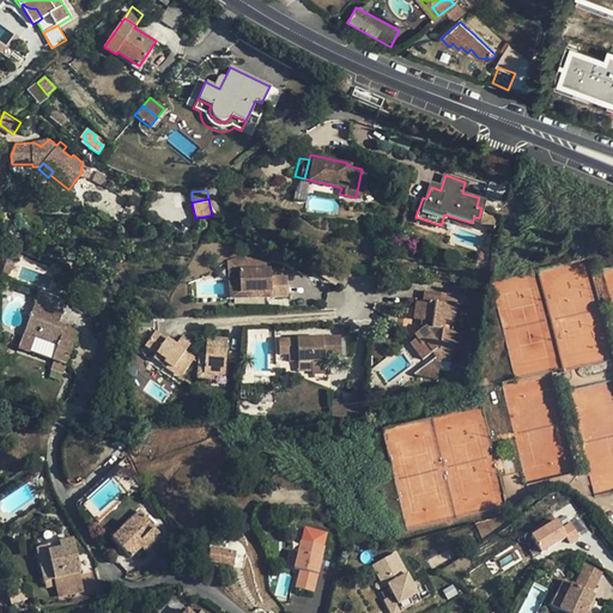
[(491,228),(493,218),(484,214),(481,225),(491,228)]
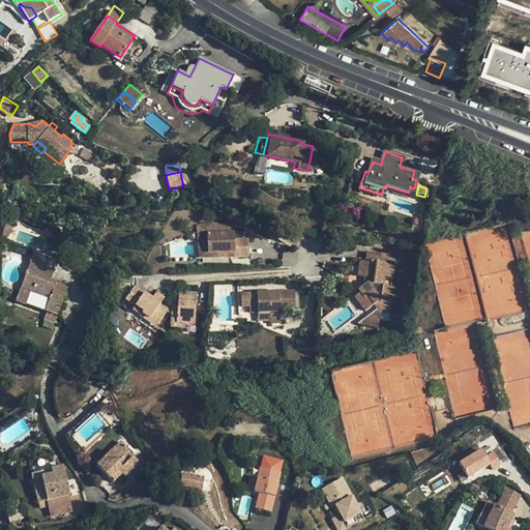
[(6,223),(15,224),(21,219),(5,213),(6,223)]
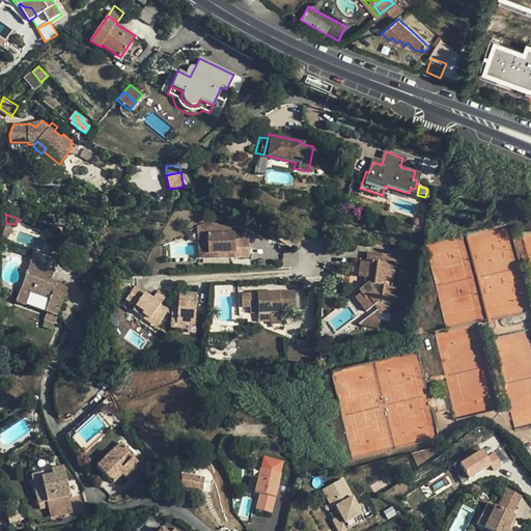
[(9,236),(15,224),(6,223),(7,226),(3,234),(9,236)]
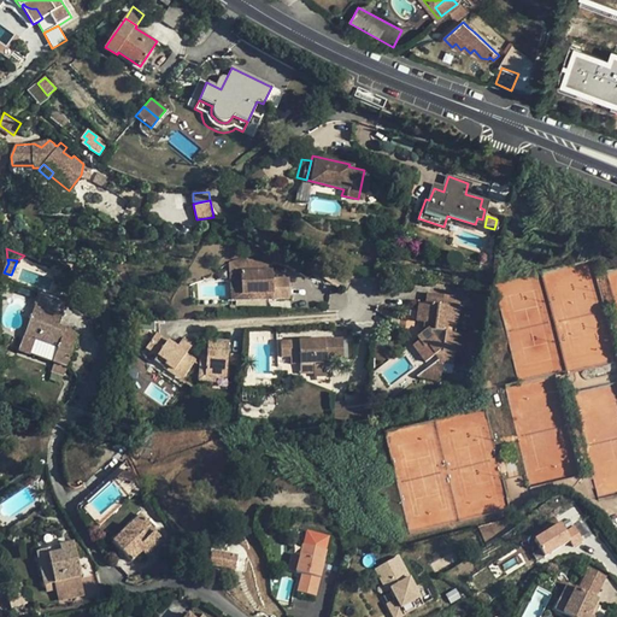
[(272,268),(241,270),(241,292),(271,291),(272,297),(289,295),(289,275),(272,275),(272,268)]
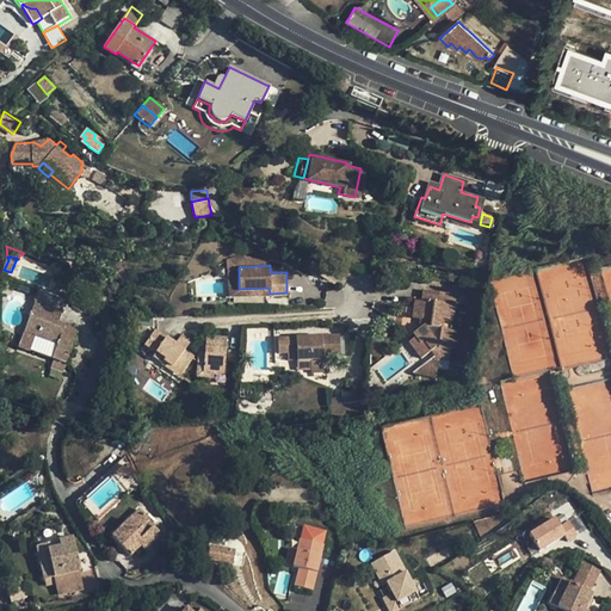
[(66,297),(39,288),(19,346),(53,358),(66,363),(75,337),(72,335),(74,327),(57,321),(66,297)]
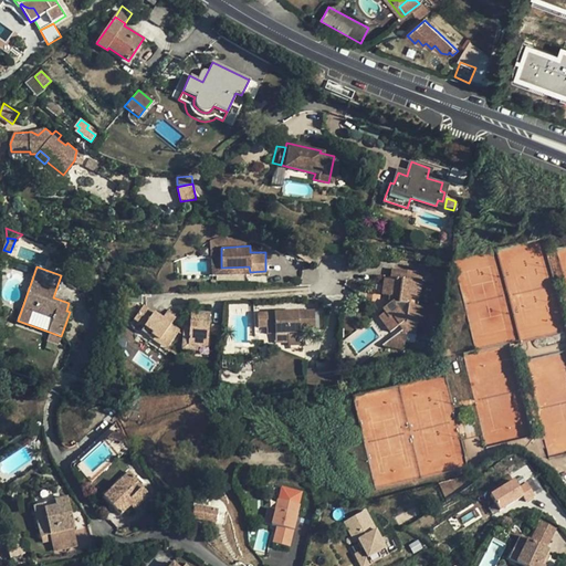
[(405,331),(417,332),(417,323),(426,323),(428,305),(418,304),(421,271),(392,266),(391,276),(384,275),(381,293),(392,295),(391,301),(381,307),(385,311),(378,315),(389,331),(399,324),(405,331)]
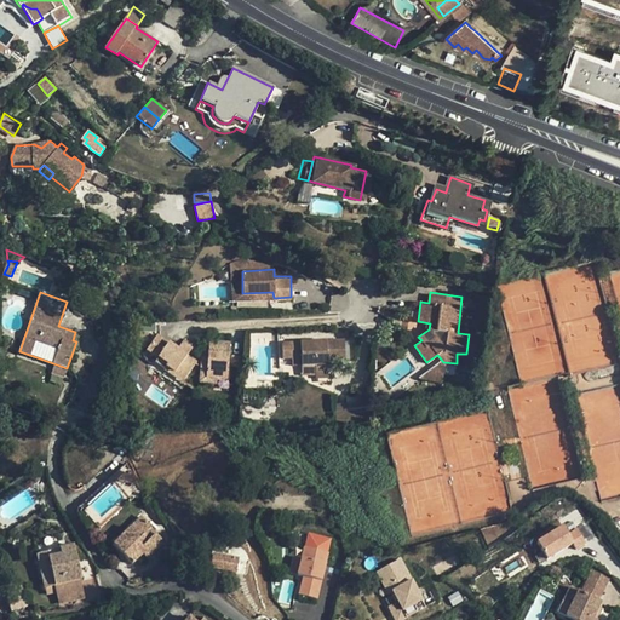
[(147,349),(158,357),(166,363),(164,366),(183,379),(195,362),(187,355),(190,349),(182,343),(177,349),(156,336),(147,349)]
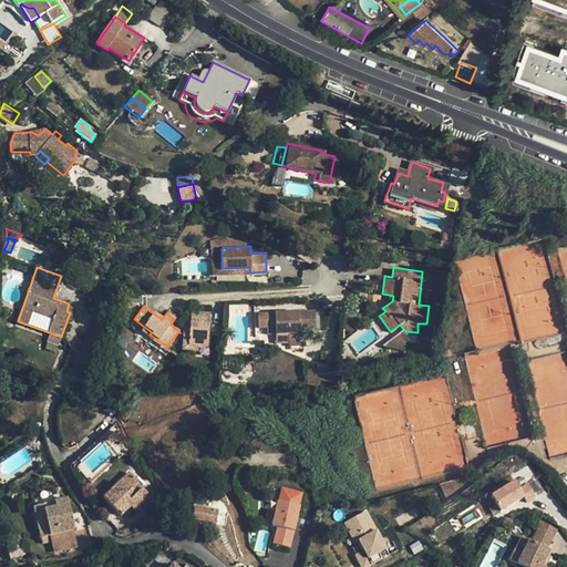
[(274,328),(274,336),(276,334),(299,334),(299,330),(316,330),(315,310),(257,313),(258,328),(266,328),(274,328)]
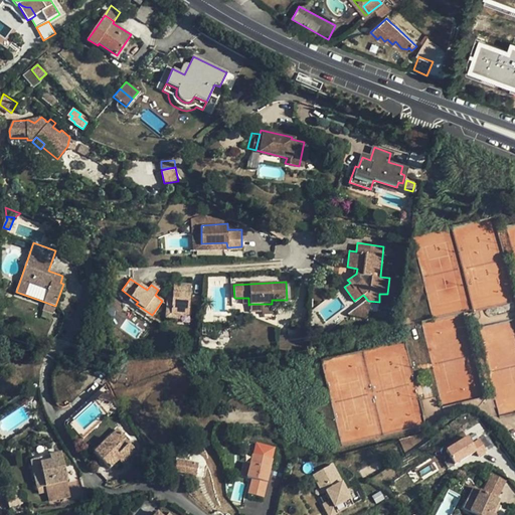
[(191,285),(174,283),(171,313),(188,314),(191,285)]
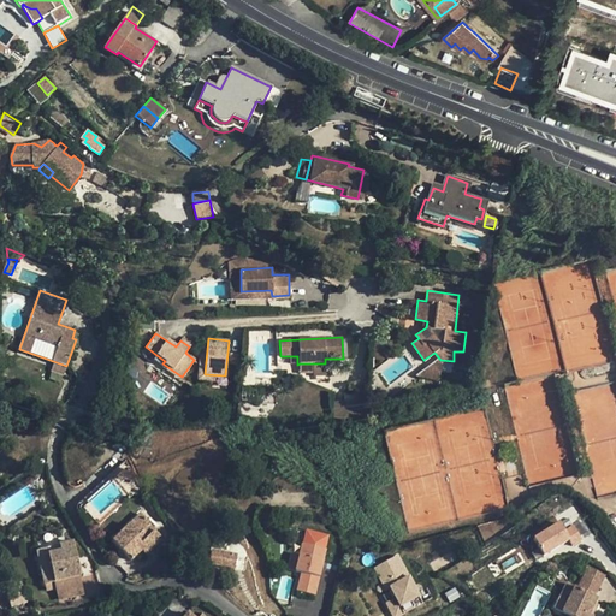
[(181,379),(182,377),(163,363),(165,361),(157,355),(153,360),(181,379)]
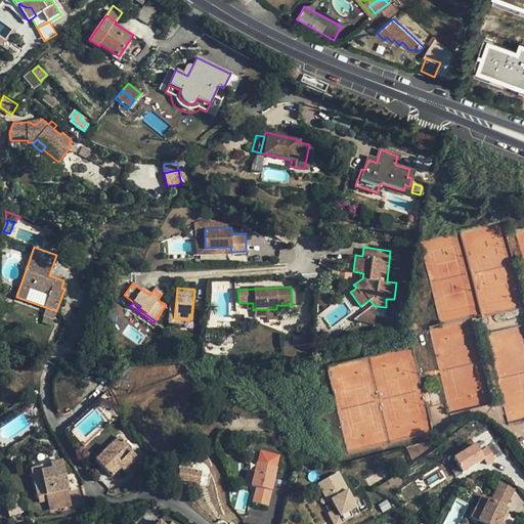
[(102,303),(91,303),(91,306),(88,307),(88,316),(102,316),(102,303)]
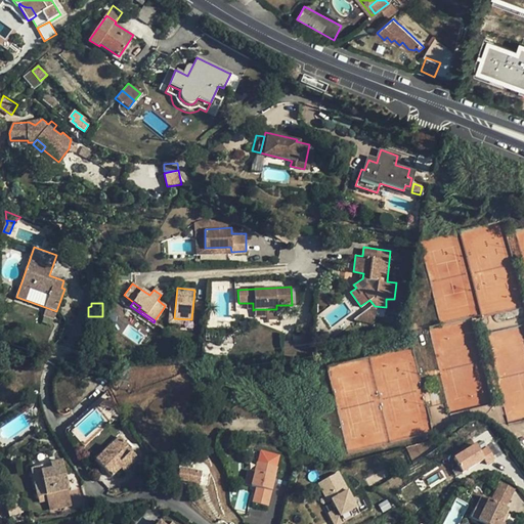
[(56,311),(45,307),(43,313),(54,317),(56,311)]
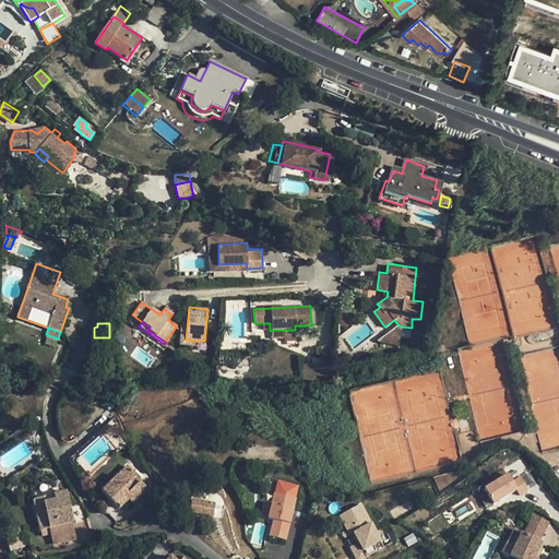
[(147,487),(141,480),(137,484),(132,479),(137,475),(128,465),(103,490),(119,508),(129,499),(132,502),(147,487)]
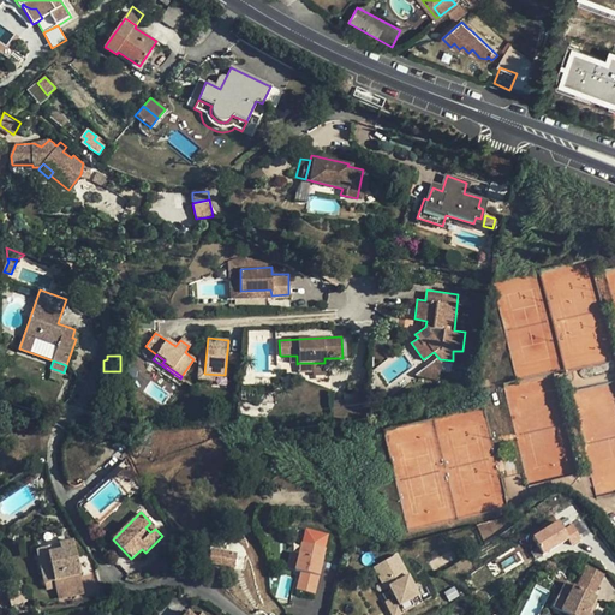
[(573,521),(565,526),(560,518),(532,535),(544,554),(568,539),(572,544),(583,538),(573,521)]
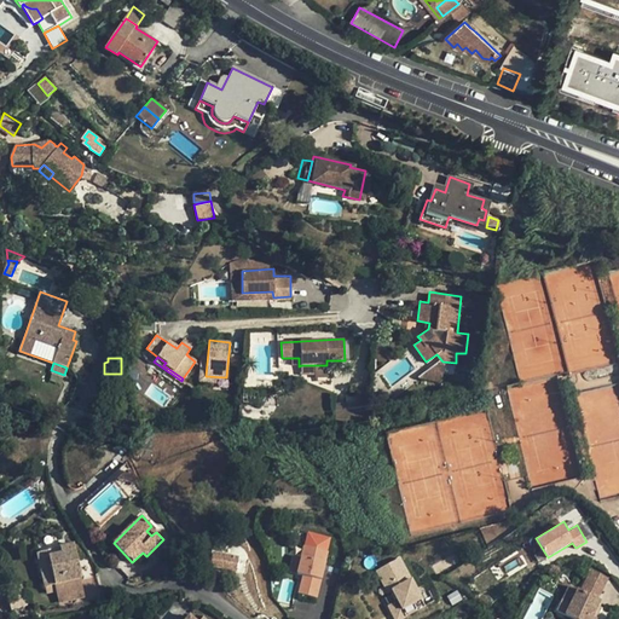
[(52,571),(41,573),(45,588),(56,585),(81,579),(73,544),(59,548),(61,554),(48,557),(52,571)]
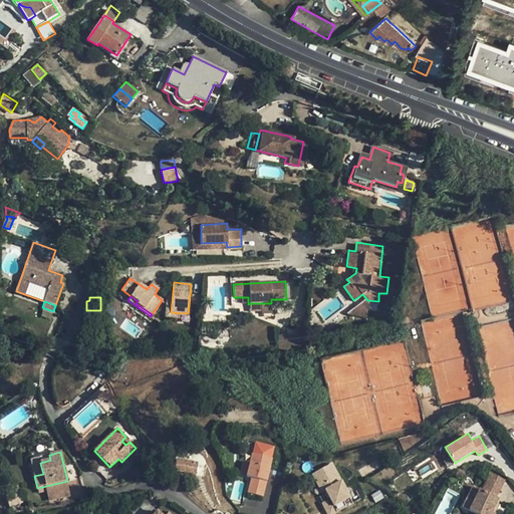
[(262,496),(271,459),(251,454),(249,463),(246,477),(251,478),(248,493),(262,496)]
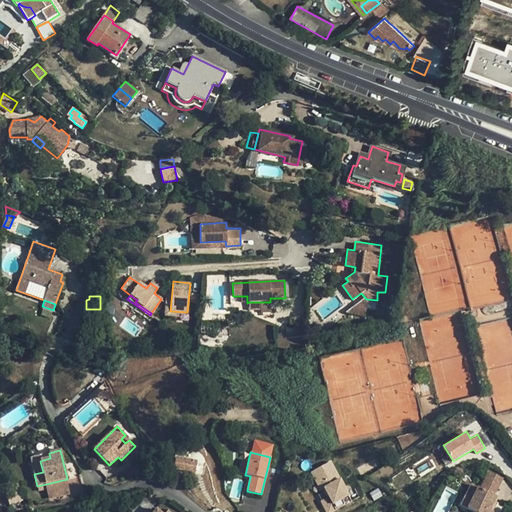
[(30,458),(34,474),(43,472),(40,461),(50,458),(49,453),(30,458)]
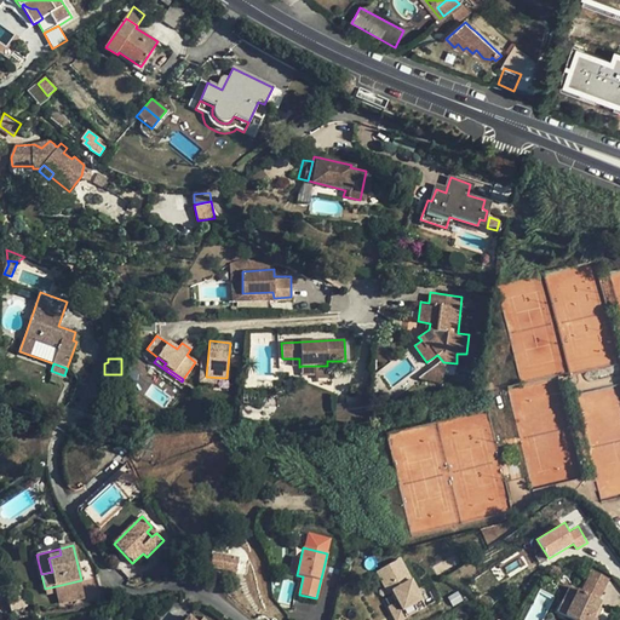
[(211,555),(210,568),(235,574),(239,560),(211,555)]
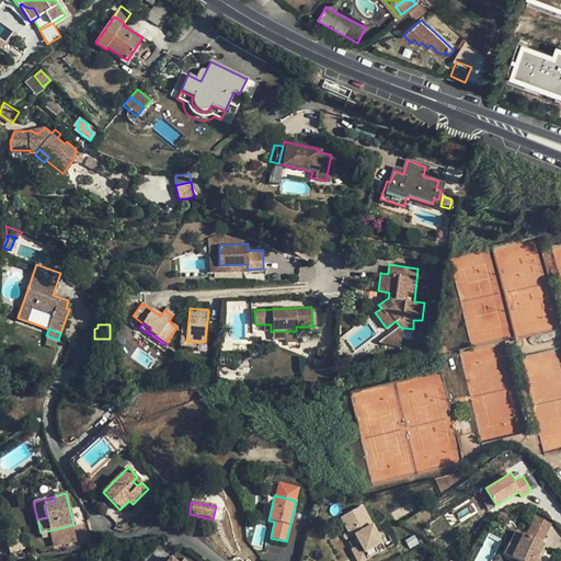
[(268,521),(272,505),(266,504),(263,519),(268,521)]
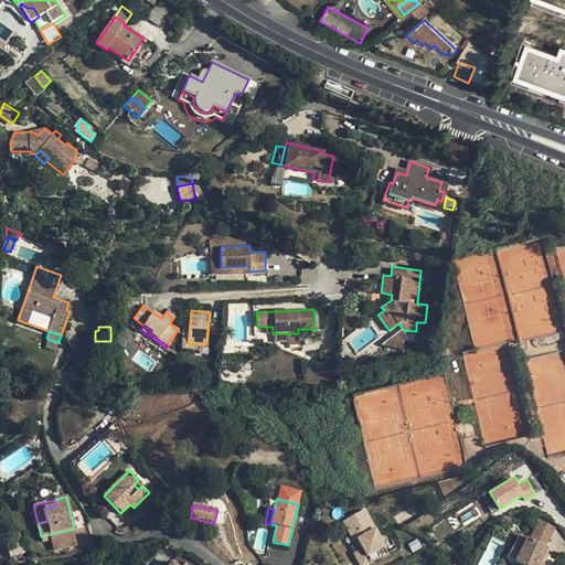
[(361,564),(364,564),(388,553),(366,508),(340,521),(361,564)]
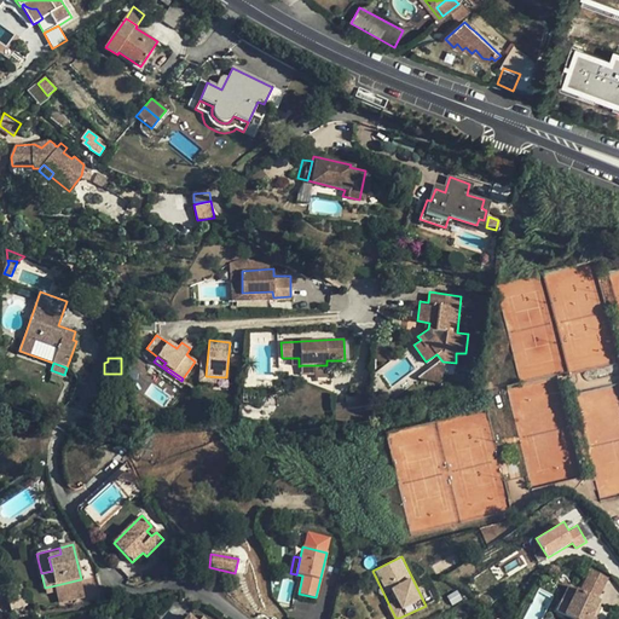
[(593,618),(590,618),(597,606),(600,601),(597,600),(607,579),(590,570),(579,593),(568,586),(562,600),(571,603),(565,615),(572,618),(593,618)]
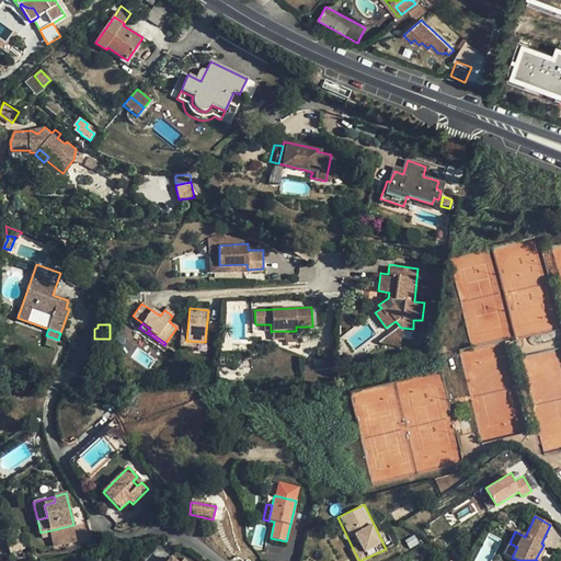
[(77,539),(73,525),(50,530),(55,545),(77,539)]
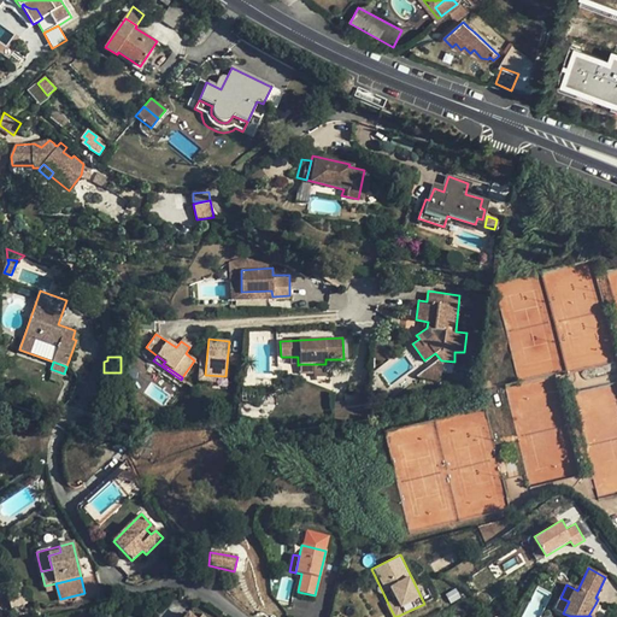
[(554,609),(563,613),(569,601),(560,598),(554,609)]
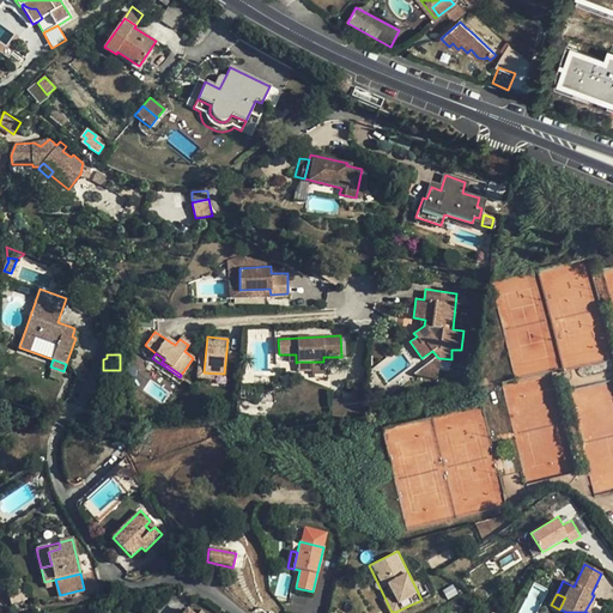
[(590,612),(596,602),(592,600),(584,612),(587,612),(590,612)]
